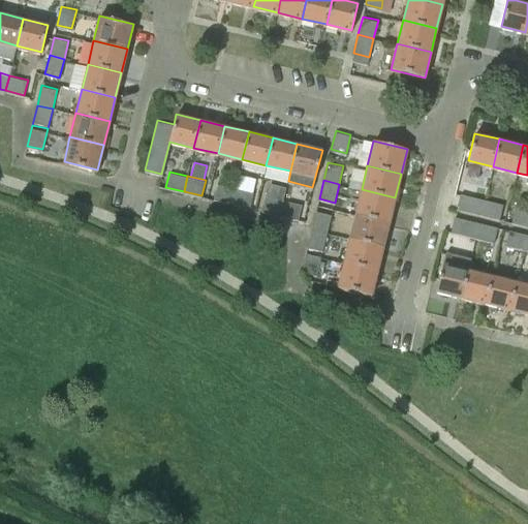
[(231,203),(236,187),(217,183),(214,198),(231,203)]
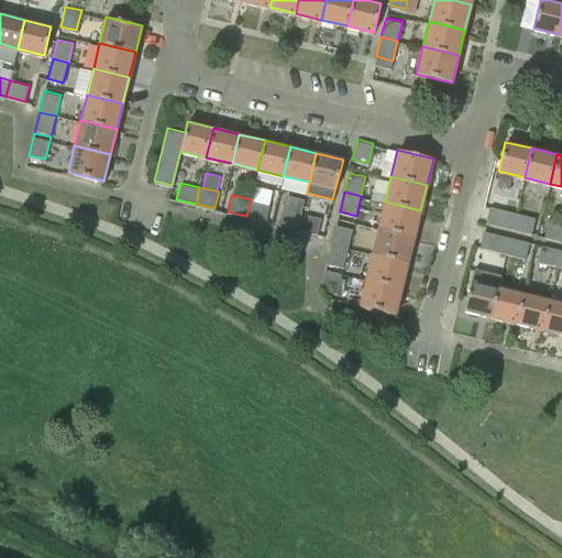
[(266,220),(270,205),(251,199),(246,216),(266,220)]
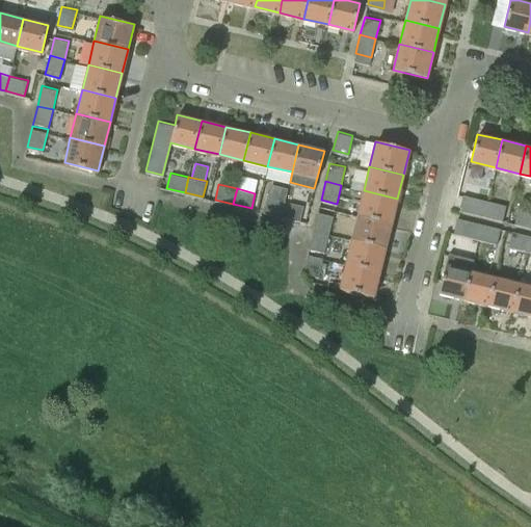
[(397,199),(364,190),(357,214),(391,222),(397,199)]
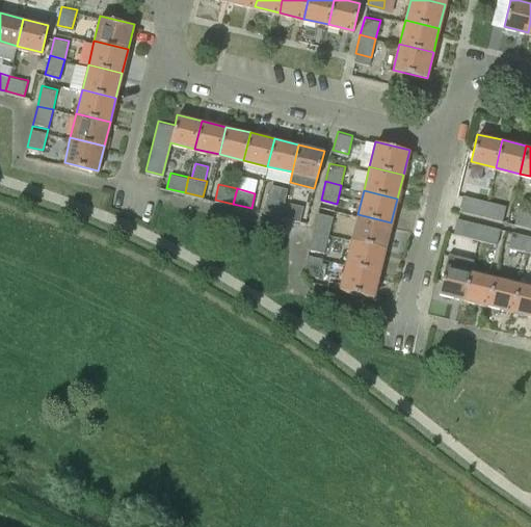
[(484,215),(487,200),(462,193),(459,209),(484,215)]
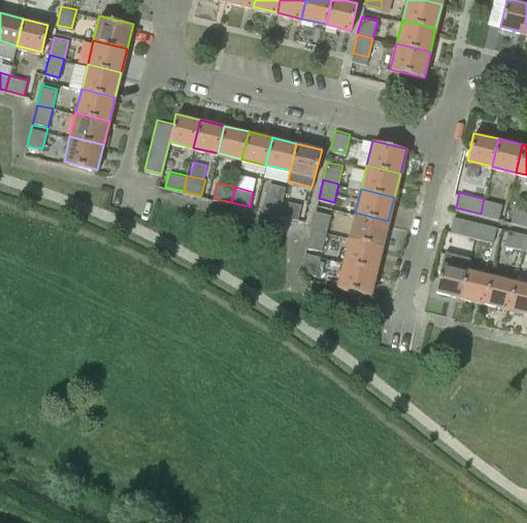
[(280,214),(283,199),(265,194),(261,209),(280,214)]
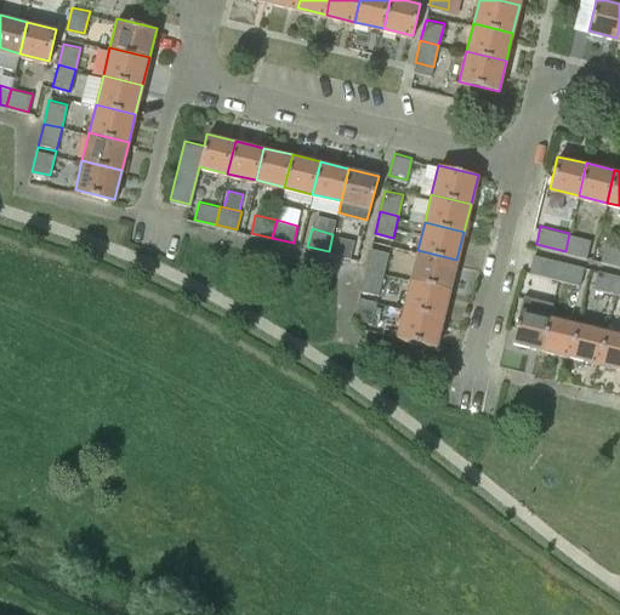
[(569,233),(566,251),(586,256),(591,238),(569,233)]
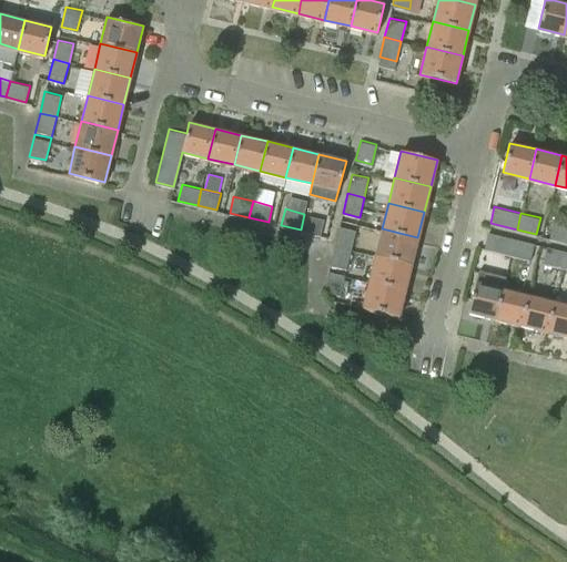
[(320,235),(324,218),(304,214),(301,230),(320,235)]
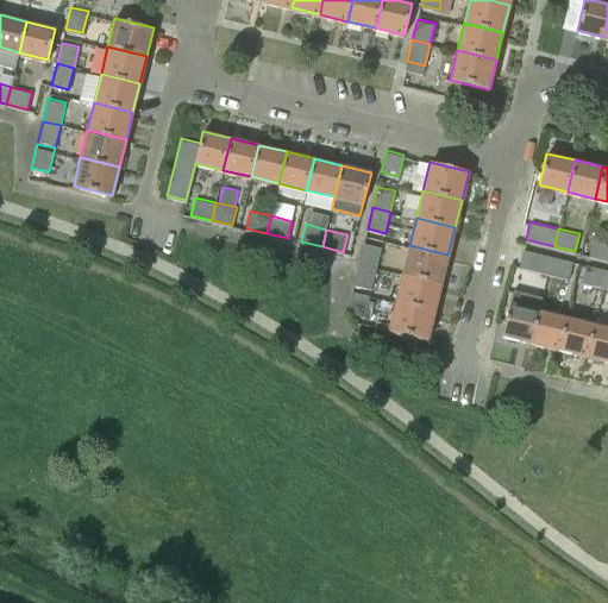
[(607,240),(593,237),(589,255),(607,259),(607,240)]
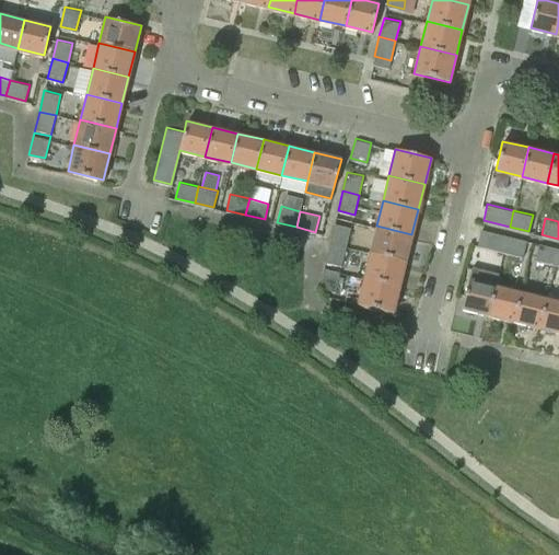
[(347,245),(351,227),(335,222),(330,242),(347,245)]
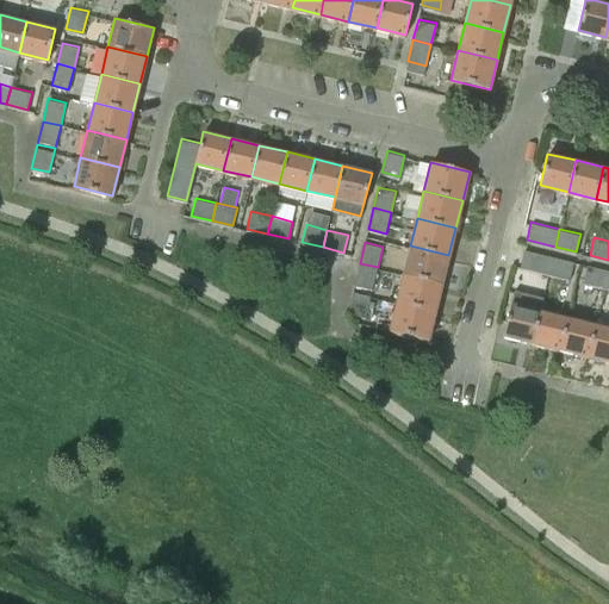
[(410,246),(403,274),(442,284),(448,255),(410,246)]
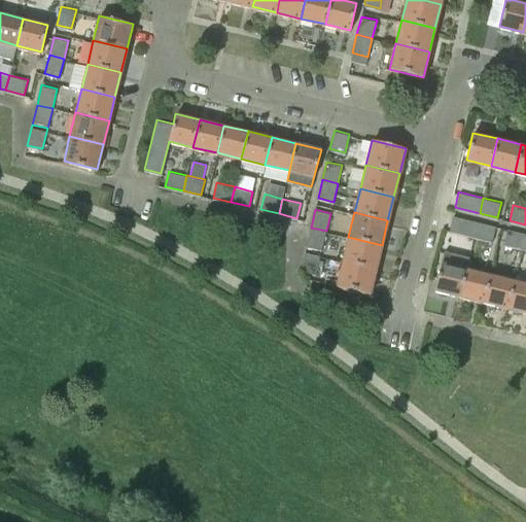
[(474,236),(478,220),(452,214),(449,230),(474,236)]
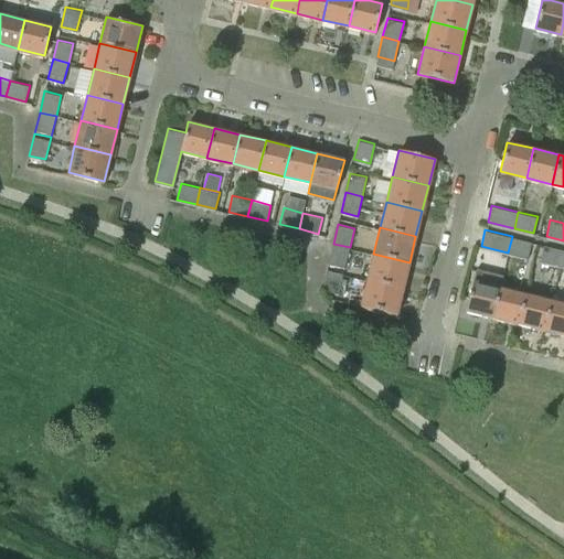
[(531,240),(512,236),(508,253),(528,257),(531,240)]
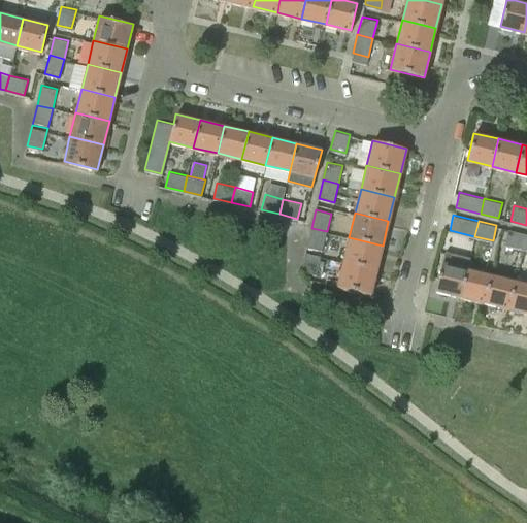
[(321,254),(327,231),(311,228),(306,250),(321,254)]
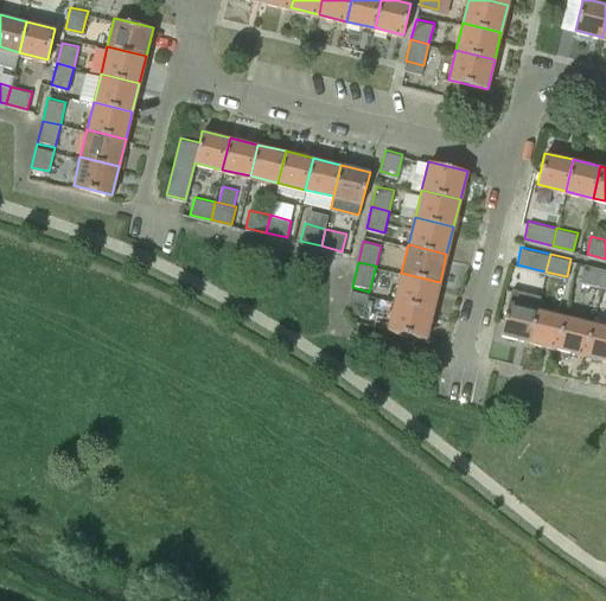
[(601,286),(605,268),(585,263),(580,280),(601,286)]
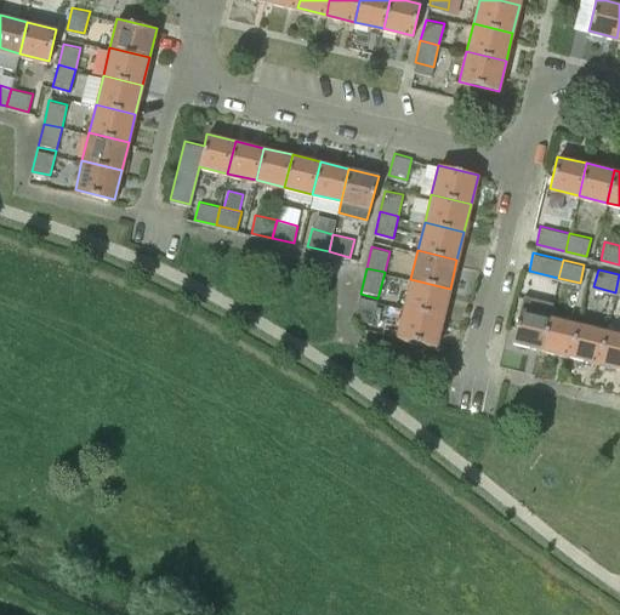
[(450,289),(410,279),(404,307),(443,317),(450,289)]
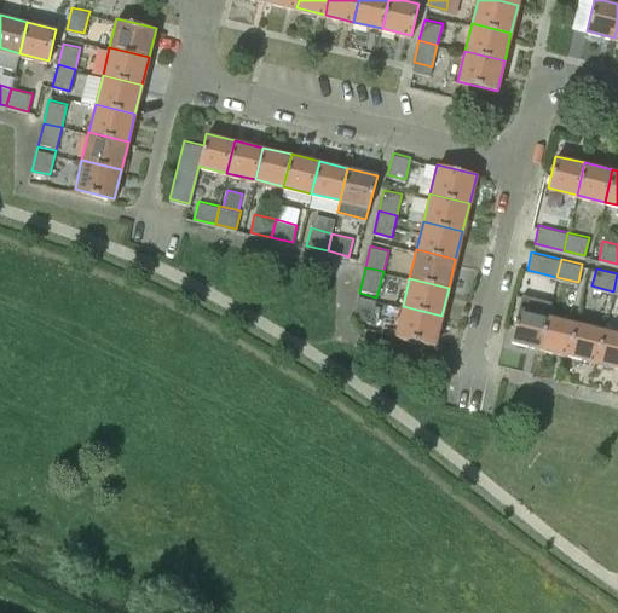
[(376,298),(359,293),(353,317),(370,321),(376,298)]
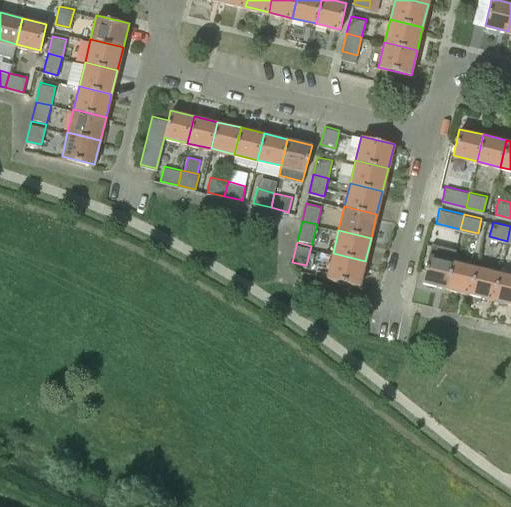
[(365,261),(333,253),(327,277),(359,285),(365,261)]
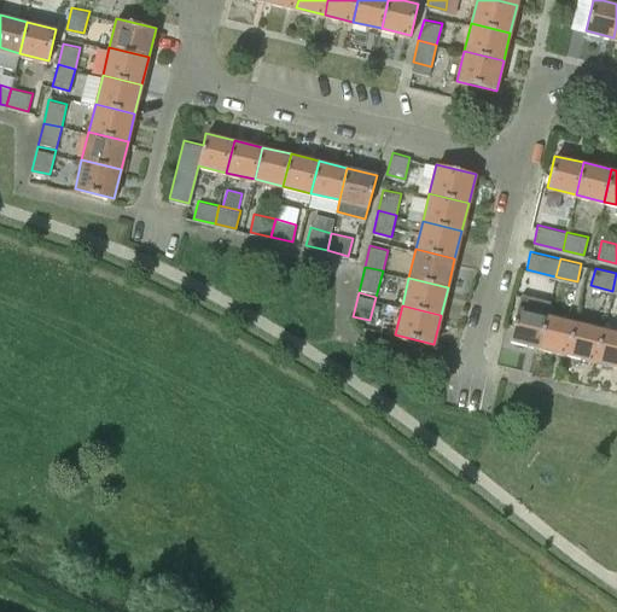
[(539,345),(546,314),(518,307),(510,339),(539,345)]
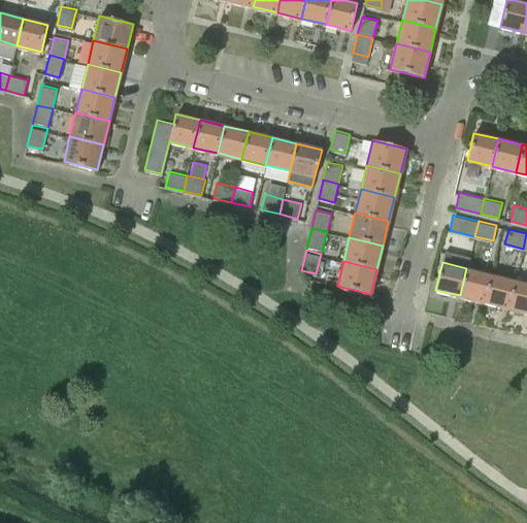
[(491,274),(466,268),(460,295),(484,301),(491,274)]
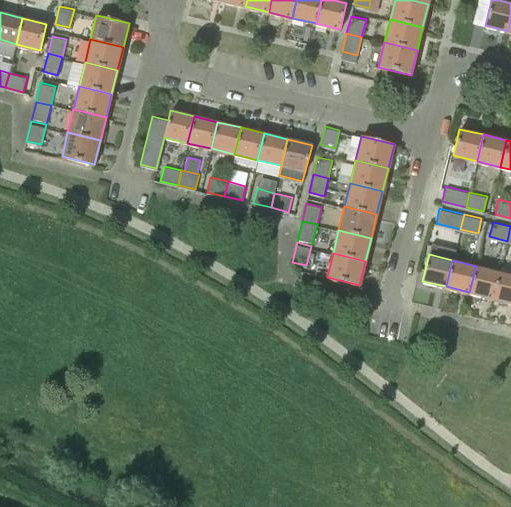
[(499,271),(476,266),(469,292),(493,298),(499,271)]
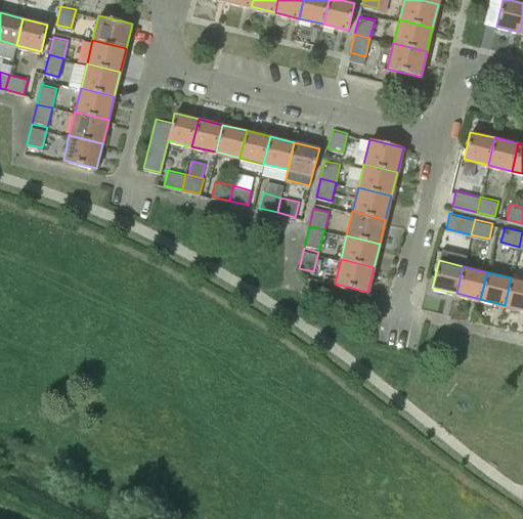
[(522,280),(511,277),(505,305),(522,309),(522,280)]
